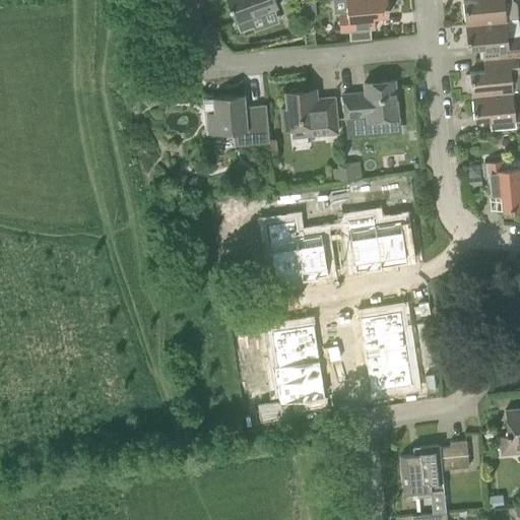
[(277,7),(274,0),(225,0),(235,23),(237,22),(240,31),(253,26),(250,17),(277,7)]
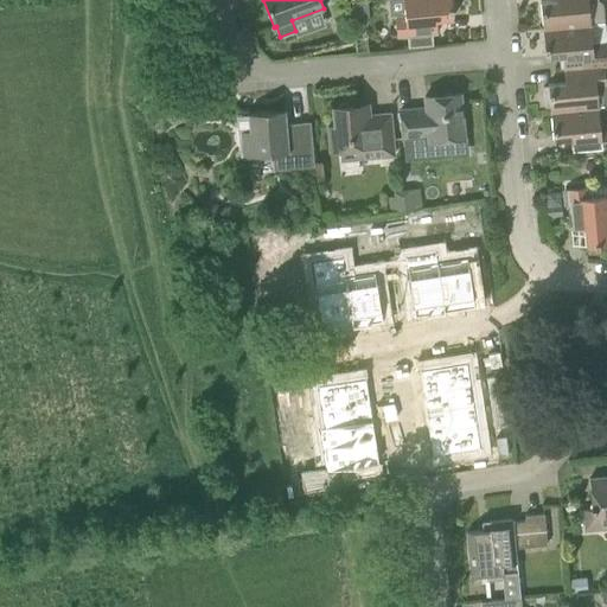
[(388,0),(390,14),(395,14),(397,37),(407,37),(408,46),(433,44),(432,34),(436,33),(436,32),(435,19),(453,18),(451,0),(388,0)]
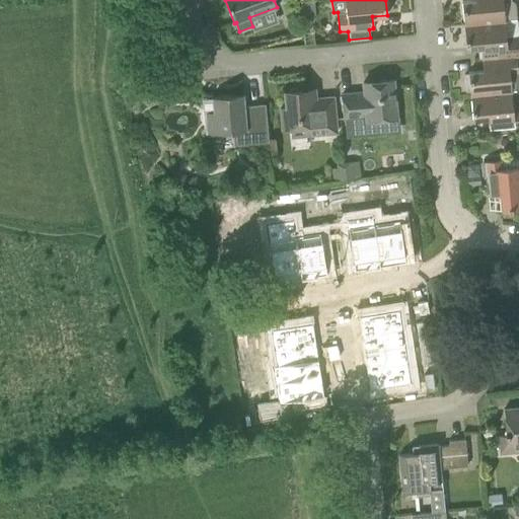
[(517,21),(515,4),(511,1),(510,0),(475,0),(461,2),(464,25),(504,21),(517,21)]
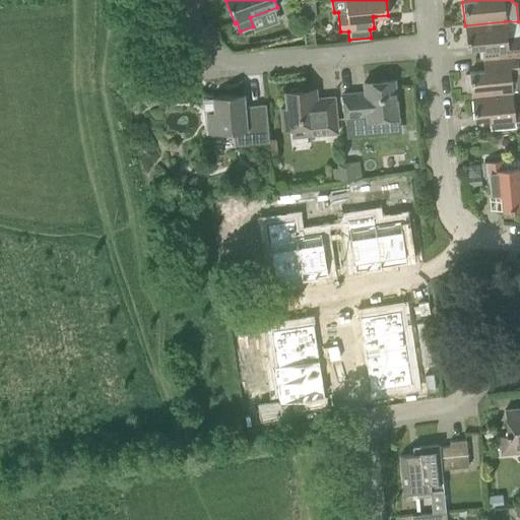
[(519,56),(519,36),(507,38),(505,21),(465,25),(467,49),(481,48),(482,59),(489,59),(517,56),(519,56)]
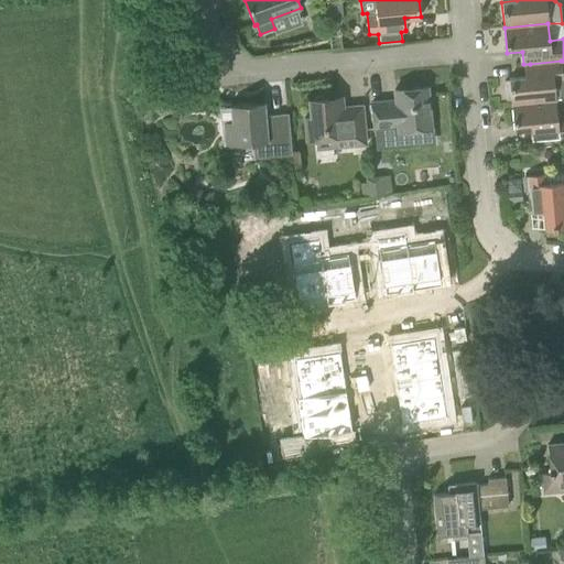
[(329,35),(329,47),(339,46),(338,34),(329,35)]
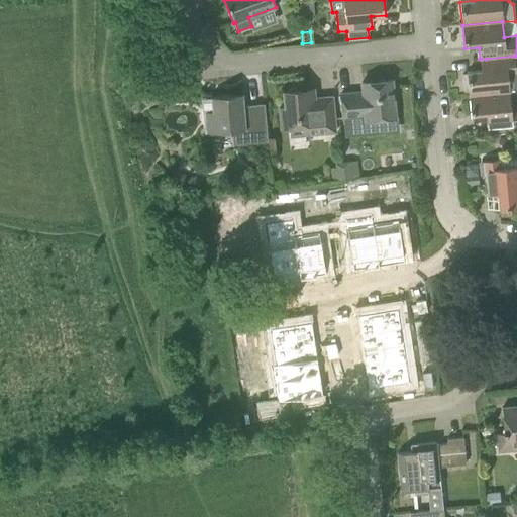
[(516,91),(516,68),(515,68),(514,56),(486,59),(480,59),(482,71),(467,72),(467,73),(462,74),(460,82),(463,90),(469,90),(469,95),(509,92),(516,91)]
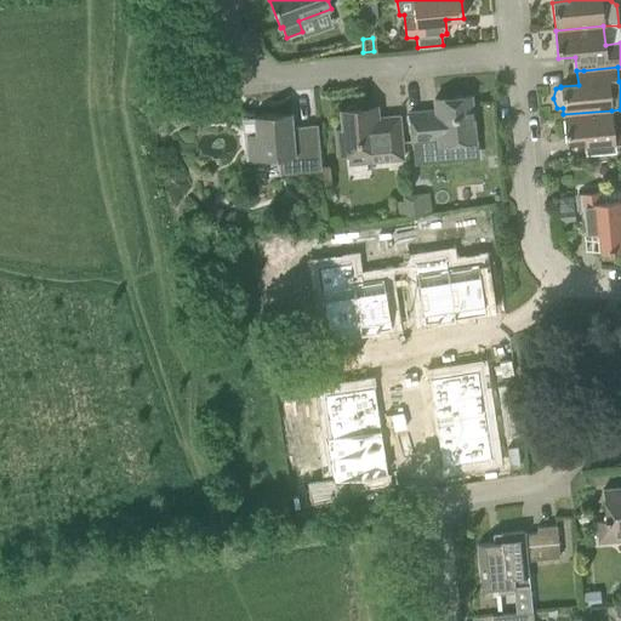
[(436,110),(409,113),(411,137),(411,142),(438,140),(439,144),(440,161),(476,158),(474,141),(471,96),(434,98),(436,110)]
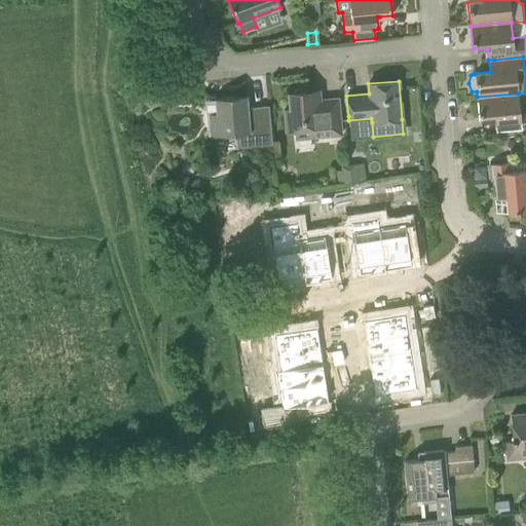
[(290,110),(284,110),(286,132),(307,129),(308,138),(341,135),(340,118),(338,98),(320,100),(320,94),(313,95),(313,90),(303,91),(300,89),(294,90),(292,92),(288,94),(290,110)]
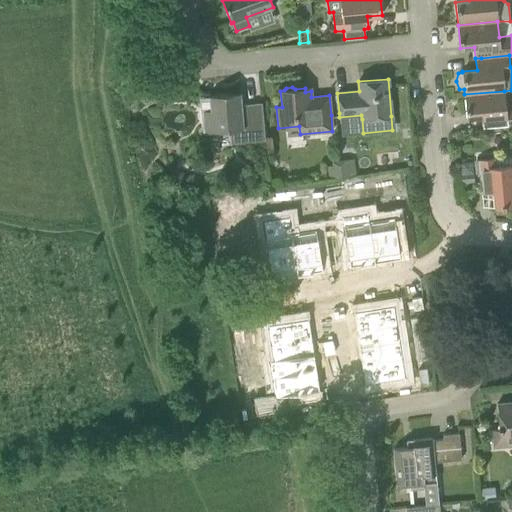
[(511,126),(511,106),(505,107),(504,91),(464,94),(466,118),(481,117),(482,128),(511,126)]
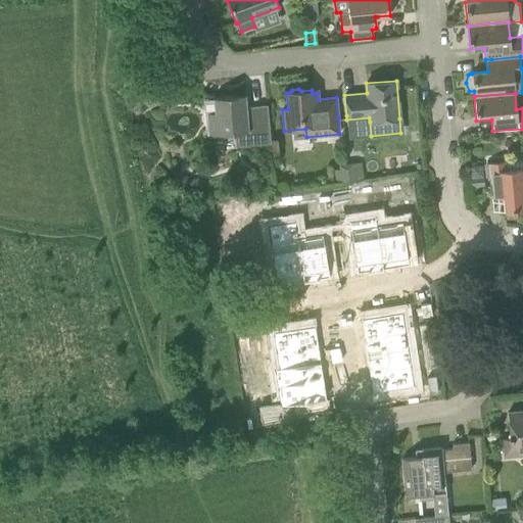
[(206,113),(207,135),(234,133),(235,147),(271,143),(267,105),(246,106),(245,94),(212,97),(215,112),(206,113)]
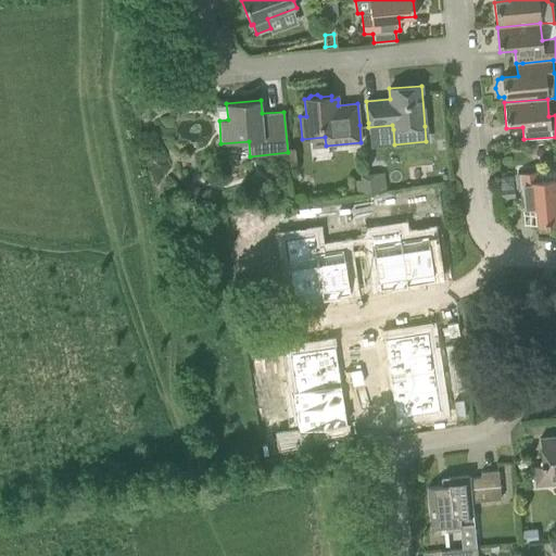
[(555,223),(555,169),(519,174),(522,210),(535,209),(536,225),(555,223)]
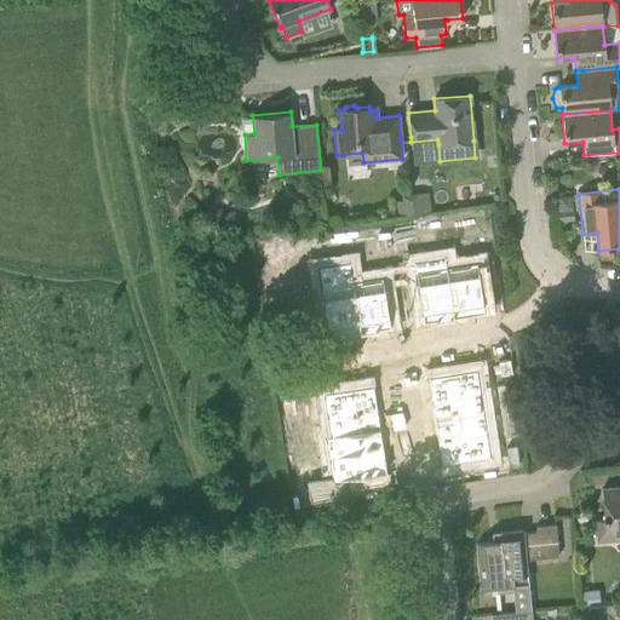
[(430,191),(411,195),(412,214),(432,211),(430,191)]
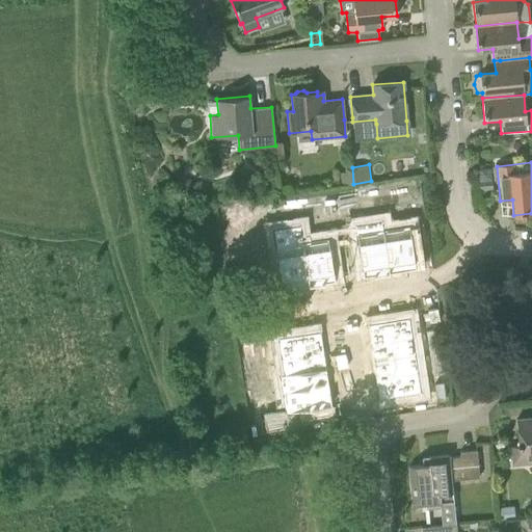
[(352,167),(340,169),(342,186),(353,184),(352,167)]
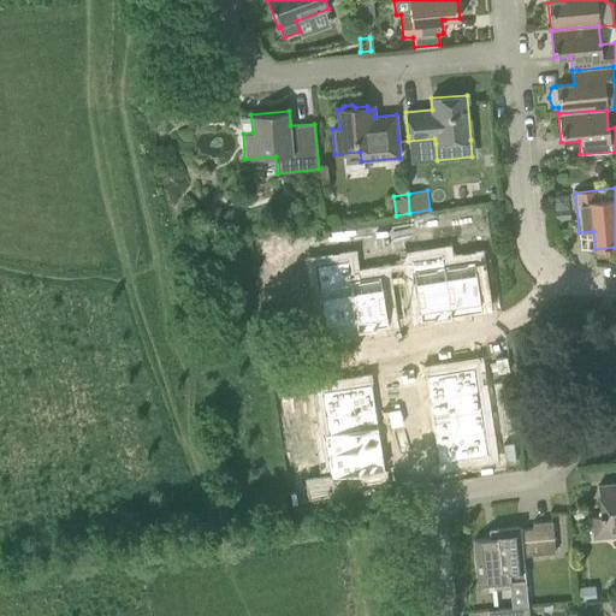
[(483,202),(468,205),(471,215),(485,213),(483,202)]
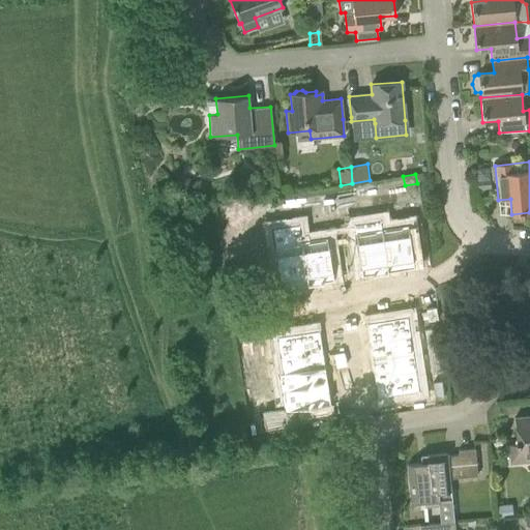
[(490,179),(476,180),(476,188),(491,188),(490,179)]
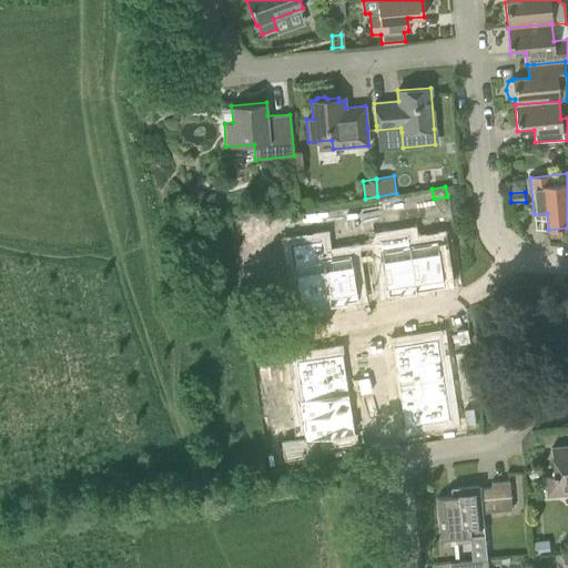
[(371,198),(357,200),(359,210),(372,208),(371,198)]
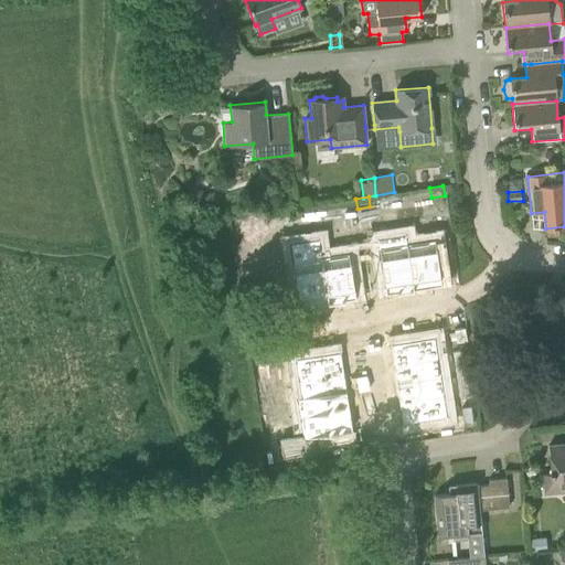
[(355,199),(343,201),(344,211),(358,209),(355,199)]
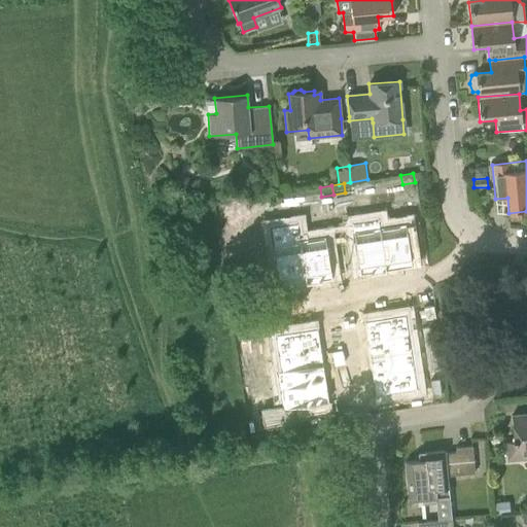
[(262,196),(250,198),(252,207),(264,206),(262,196)]
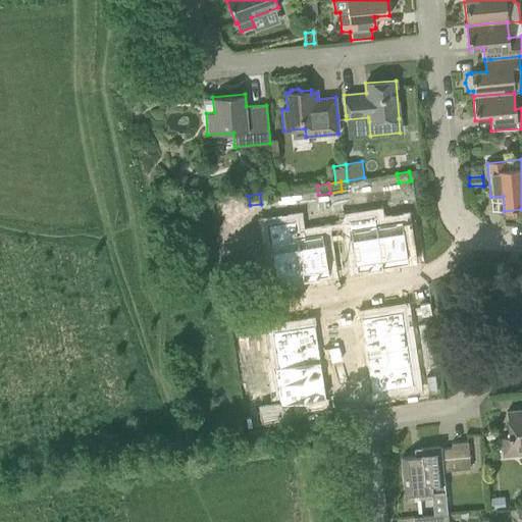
[(402,220),(375,224),(382,268),(409,264),(402,220)]
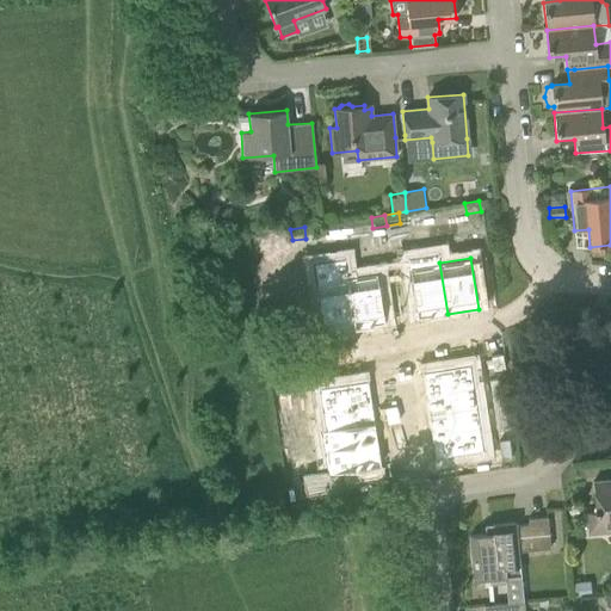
[(439,263),(408,267),(417,319),(448,314),(439,263)]
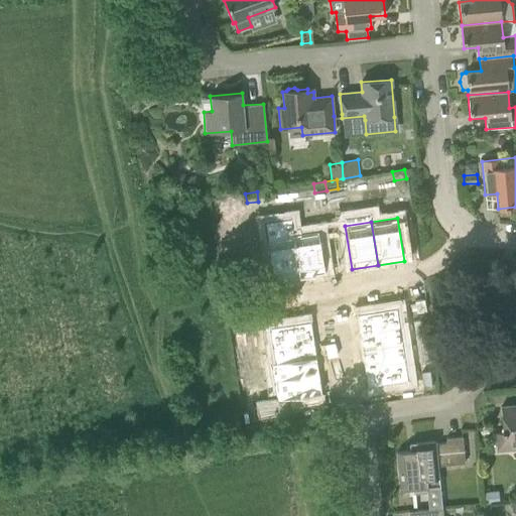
[(318,230),(292,234),(299,277),(326,273),(318,230)]
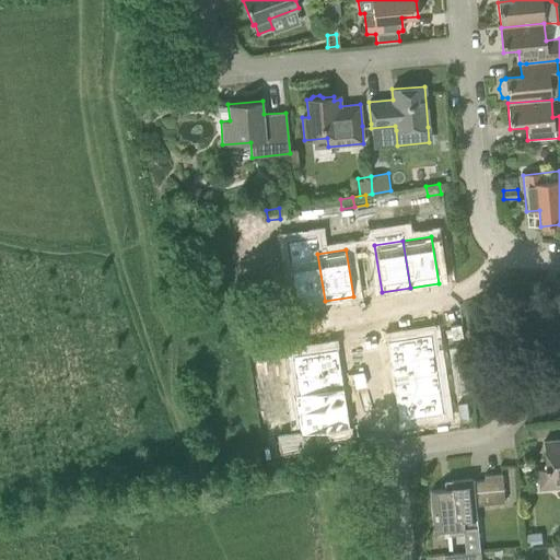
[(317,254),(289,258),(296,305),(325,301),(317,254)]
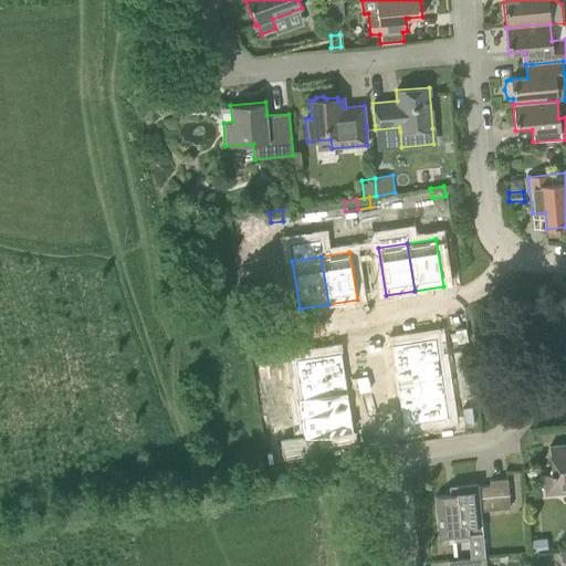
[(464,324),(454,325),(457,338),(467,337),(464,324)]
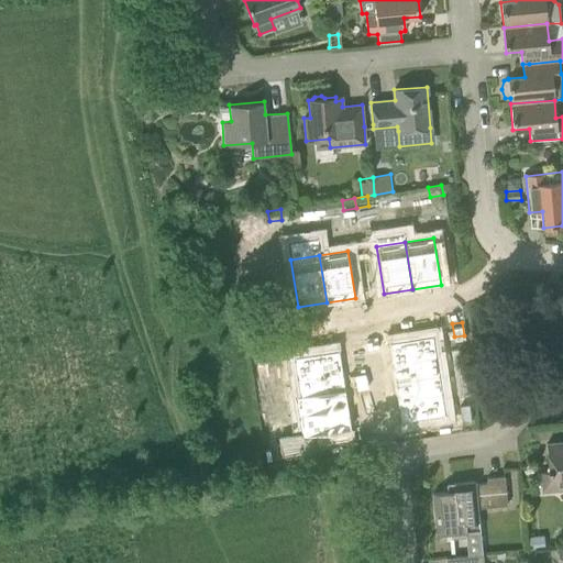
[(433,335),(388,342),(394,383),(440,375),(433,335)]
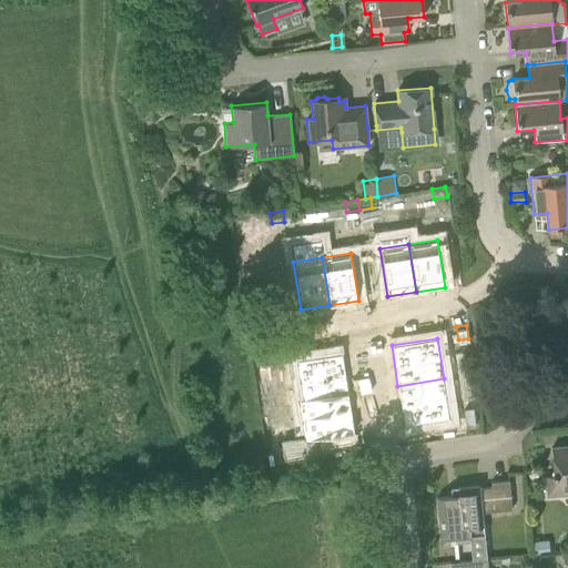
[(262,352),(252,353),(254,366),(264,365),(262,352)]
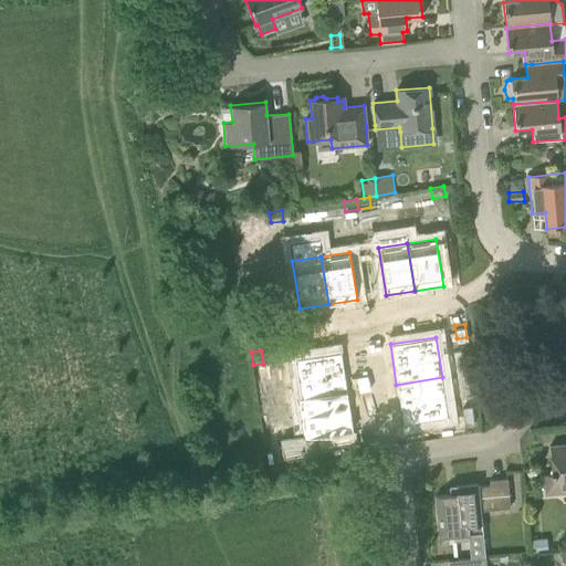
[(342,352),(294,358),(301,399),(347,391),(342,352)]
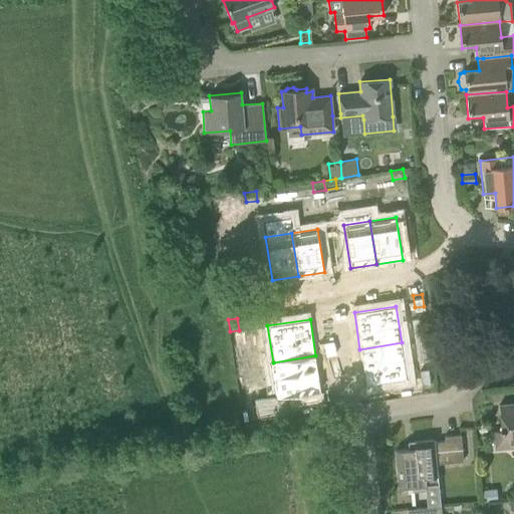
[(402,342),(359,349),(365,386),(407,379),(402,342)]
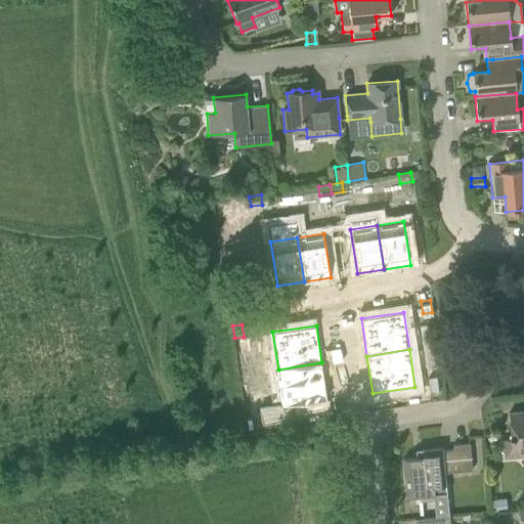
[(321,362),(278,369),(284,406),(328,400),(321,362)]
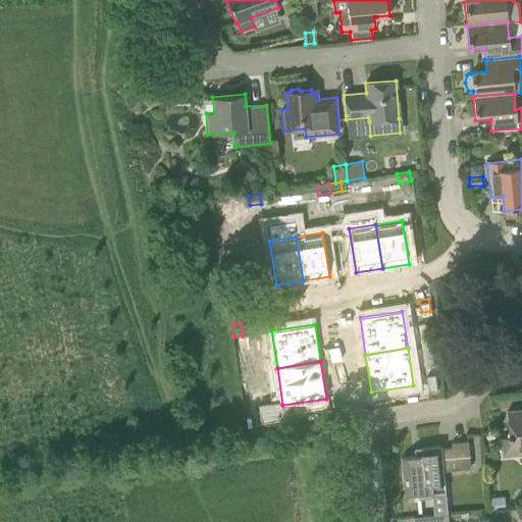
[(441,381),(432,382),(434,395),(444,393),(441,381)]
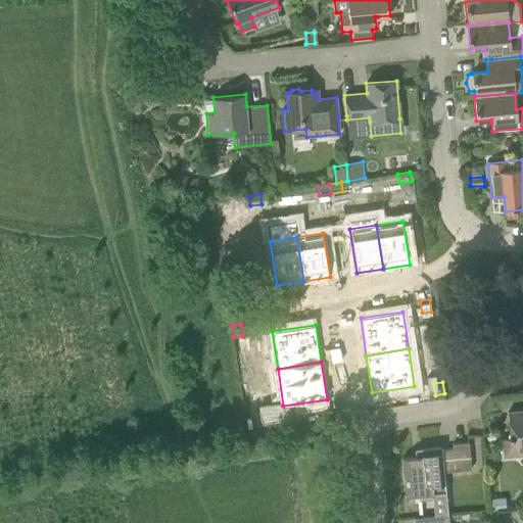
[(254,411),(245,412),(247,424),(256,423),(254,411)]
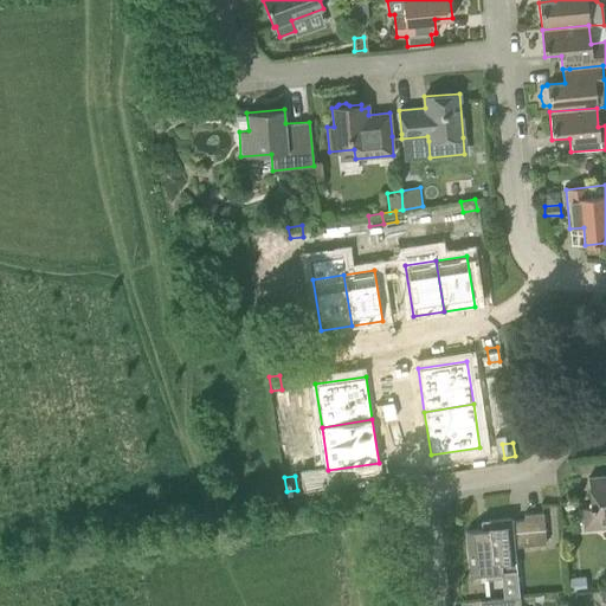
[(605,476),(588,478),(591,504),(590,504),(590,509),(581,510),(584,529),(598,528),(598,524),(605,523),(605,476)]
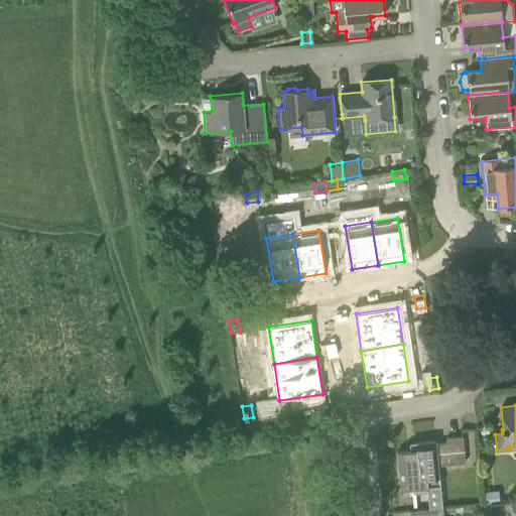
[(436,465),(465,463),(462,436),(445,438),(446,442),(434,444),(434,441),(415,443),(416,450),(397,452),(400,494),(425,492),(424,479),(437,477),(436,465)]
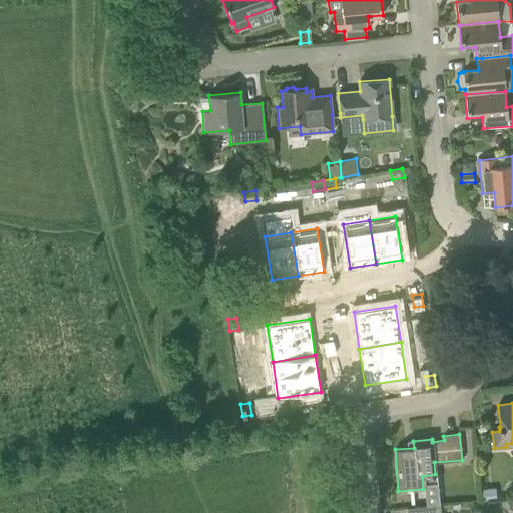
[(491,488),(480,489),(481,499),(492,498),(491,488)]
